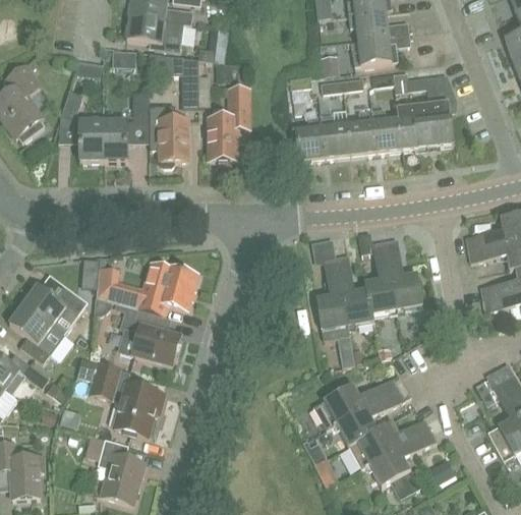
[(185,15),(186,9),(166,6),(167,0),(130,0),(129,16),(183,23),(189,24),(191,16),(185,15)]
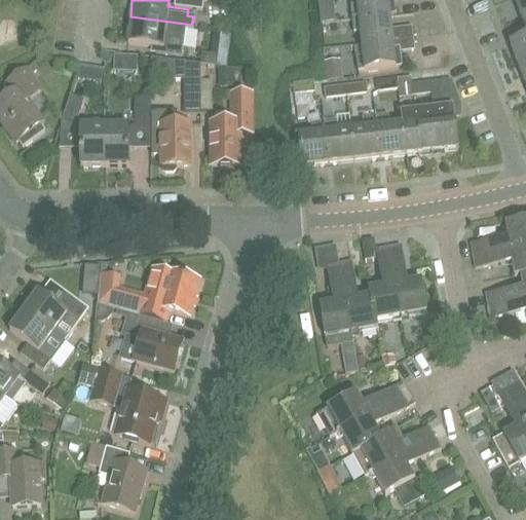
[(350,0),(351,15),(389,10),(395,10),(393,0),(350,0)]
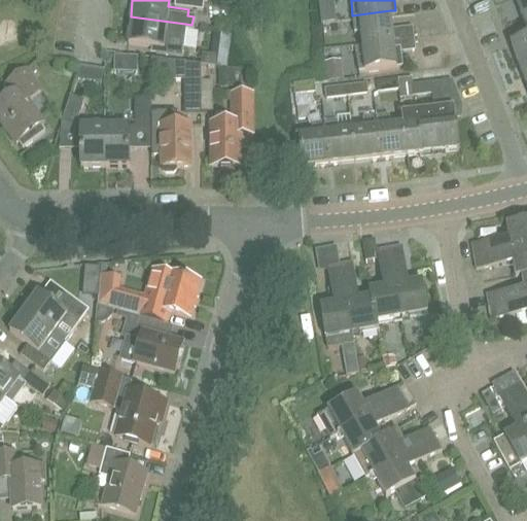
[(517,0),(523,14),(526,11),(526,0),(517,0)]
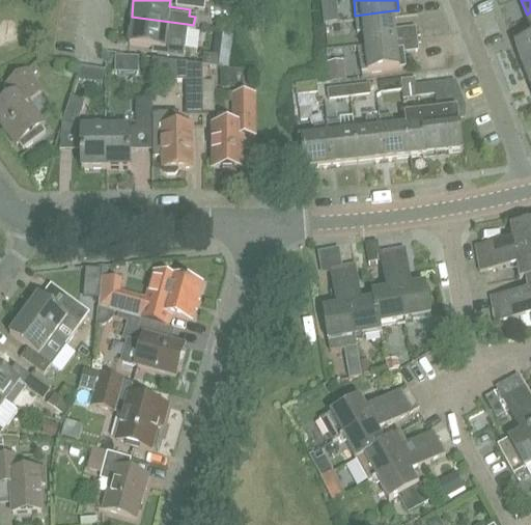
[(364,40),(417,35),(415,22),(395,24),(393,10),(355,16),(357,28),(363,28),(364,40)]
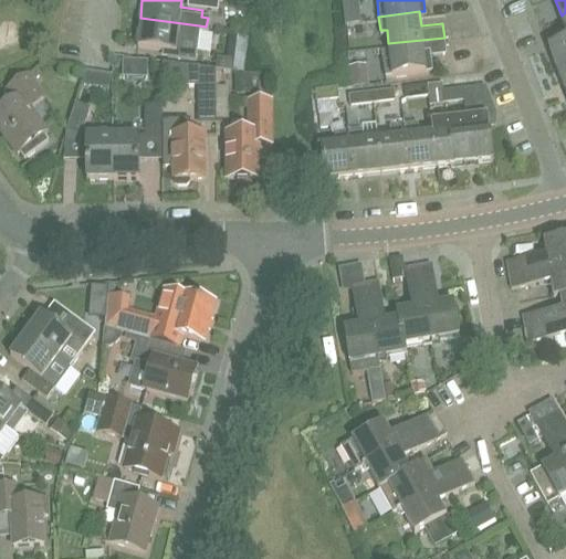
[(168,46),(167,53),(196,56),(199,25),(140,18),(137,42),(168,46)]
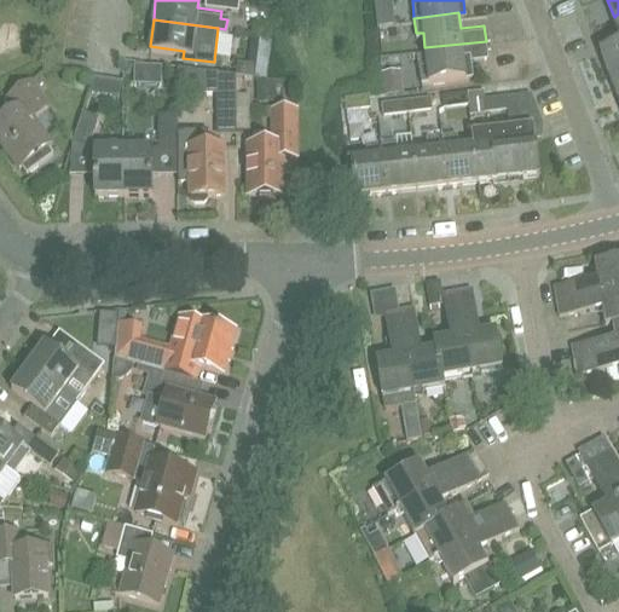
[(618,67),(618,40),(600,47),(608,70),(618,67)]
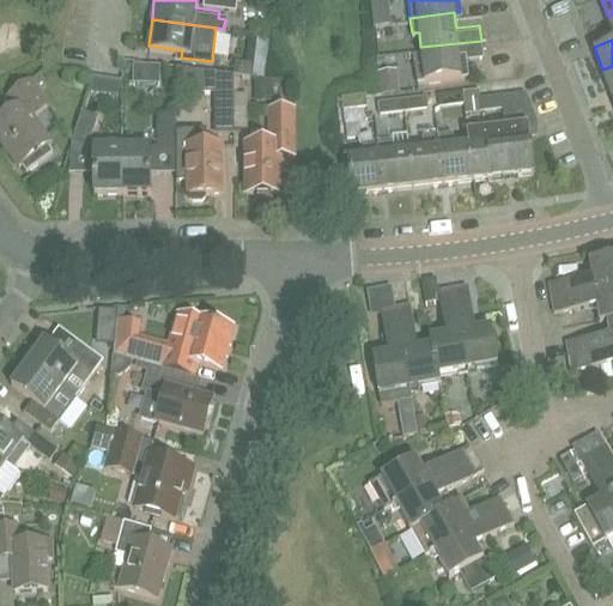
[(417,78),(466,73),(463,55),(483,53),(481,41),(420,47),(423,62),(416,64),(417,78)]
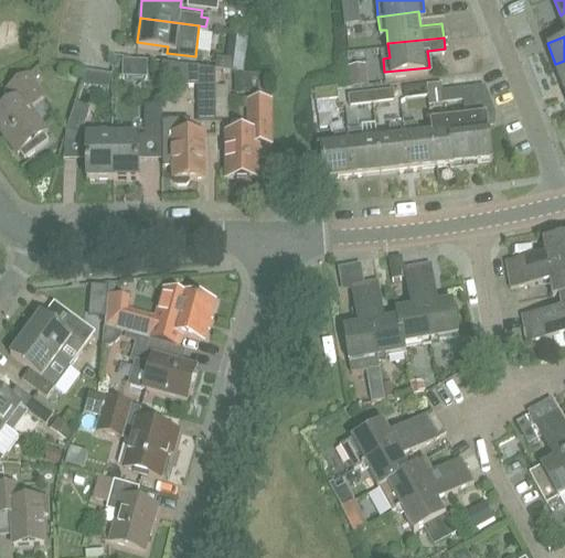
[(351,55),(355,70),(370,66),(365,51),(351,55)]
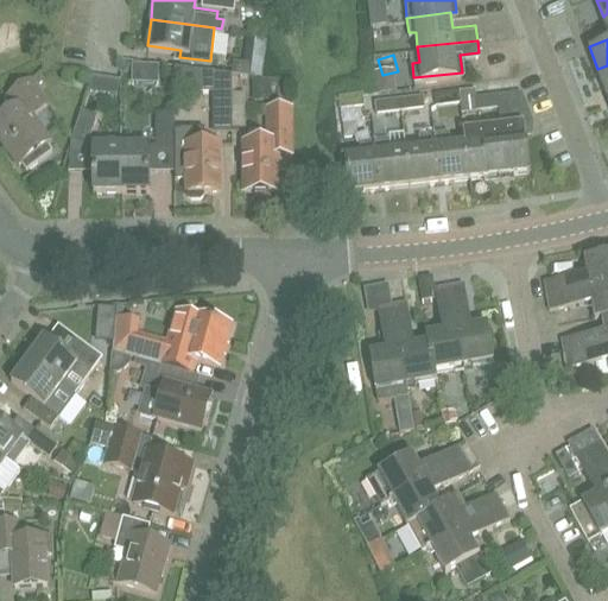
[(233,56),(232,68),(249,70),(251,58),(233,56)]
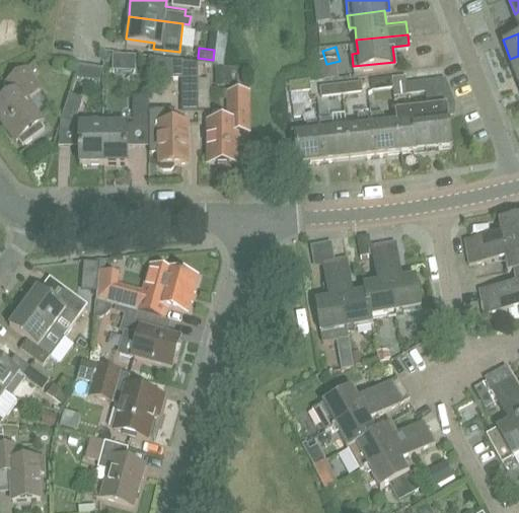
[(135,70),(152,68),(150,49),(133,51),(135,70)]
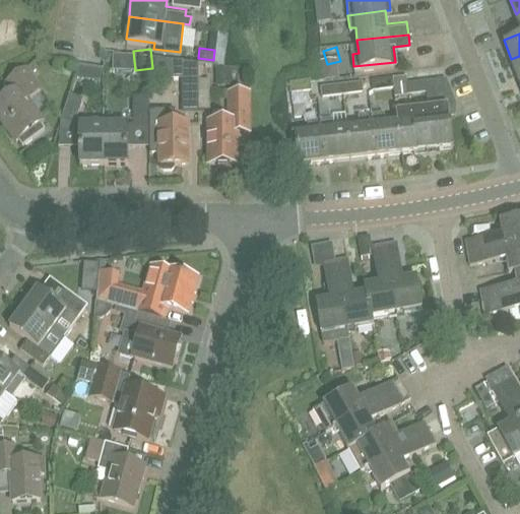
[(198,107),(198,106),(198,58),(180,56),(180,65),(184,66),(184,107),(198,107)]
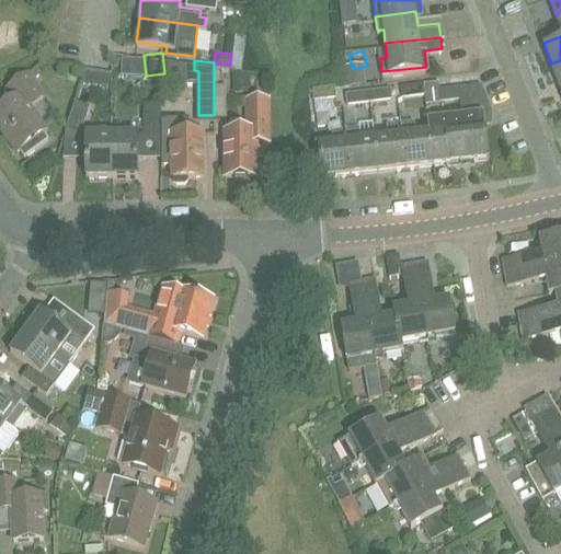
[(560,85),(560,83),(560,60),(551,64),(560,85)]
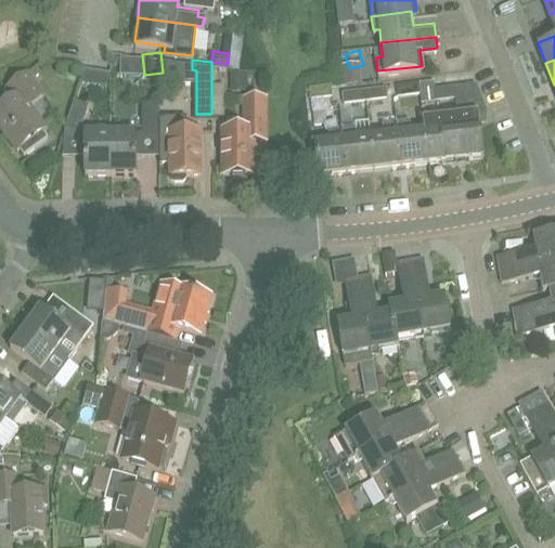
[(48,134),(43,128),(46,127),(27,102),(43,90),(28,68),(5,85),(14,95),(0,104),(0,119),(7,128),(4,130),(16,147),(18,145),(23,152),(48,134)]
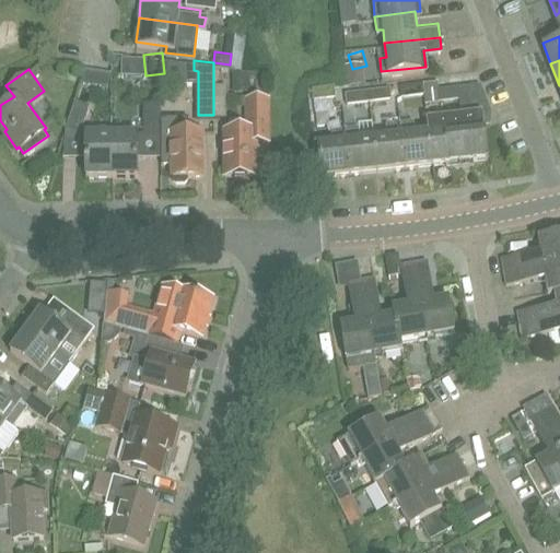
[(401,93),(424,91),(422,79),(400,82),(401,93)]
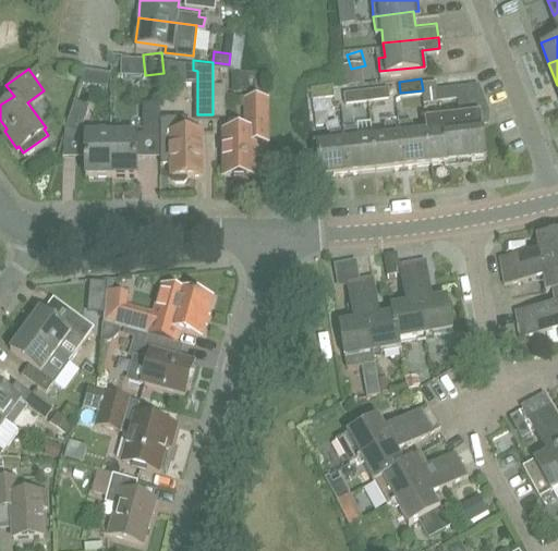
[(478,80),(449,83),(450,96),(458,95),(460,112),(483,109),(488,107),(478,80)]
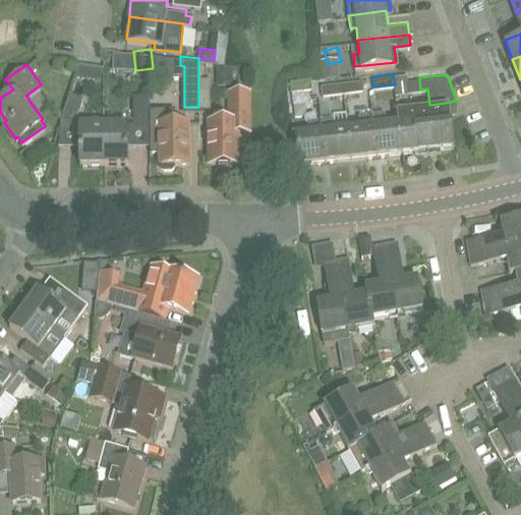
[(310,76),(290,79),(291,89),(312,87),(310,76)]
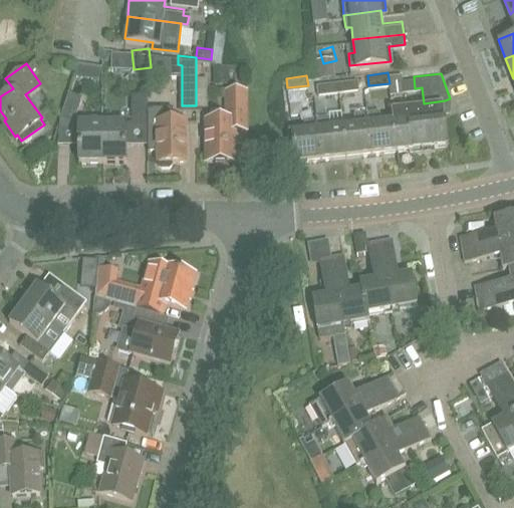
[(357,76),(337,79),(338,89),(358,86),(357,76)]
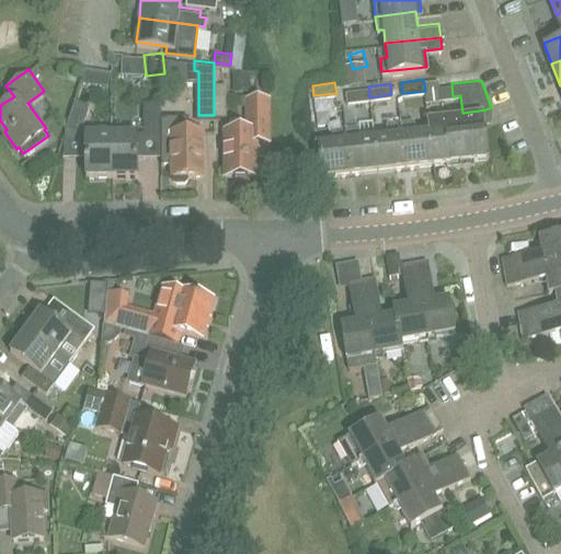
[(453,96),(451,83),(438,84),(441,97),(453,96)]
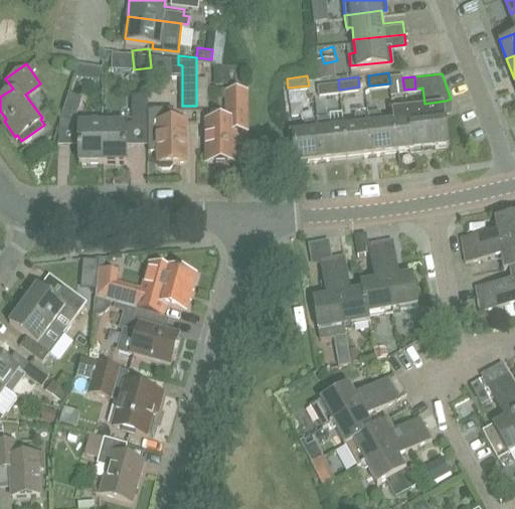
[(339,90),(338,79),(317,82),(319,93),(339,90)]
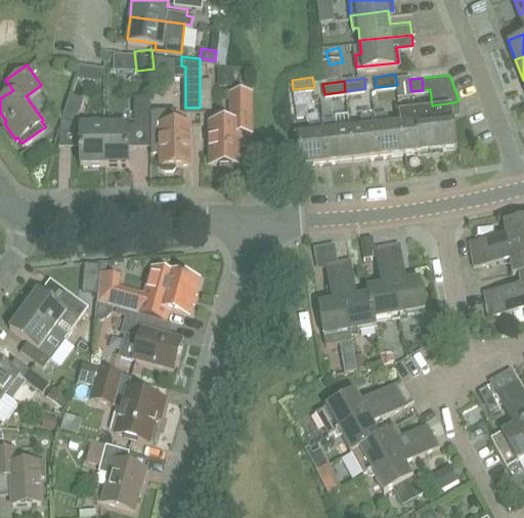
[(70,89),(60,117),(76,121),(84,94),(70,89)]
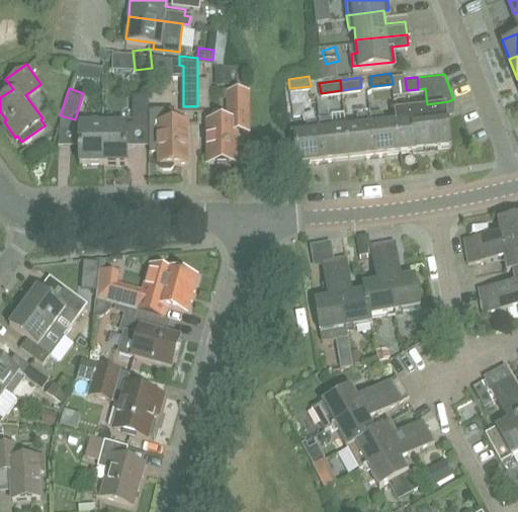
[(236,128),(248,128),(248,88),(228,89),(228,118),(208,118),(208,159),(237,159),(236,128)]
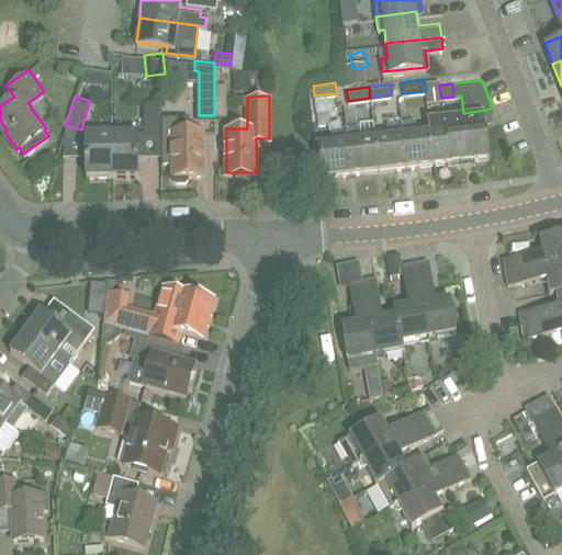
[(160,131),(160,114),(160,100),(143,100),(143,131),(160,131)]
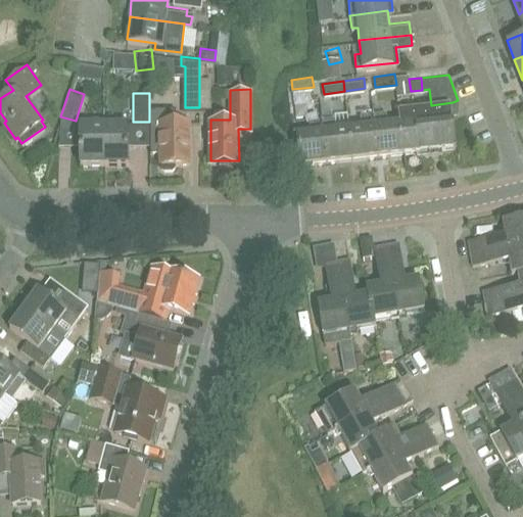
[(453,102),(431,105),(424,106),(428,148),(455,145),(449,104),(453,102)]
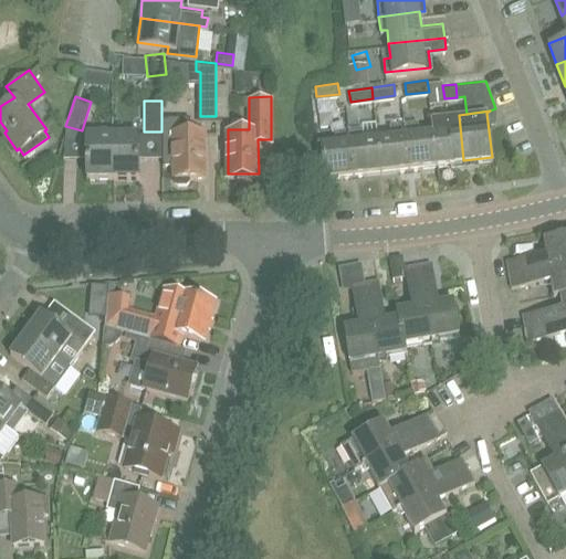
[(189,178),(189,175),(205,175),(203,129),(188,129),(188,120),(182,114),(161,115),(161,132),(163,162),(174,162),(174,175),(175,175),(175,179),(178,181),(186,181),(189,178)]
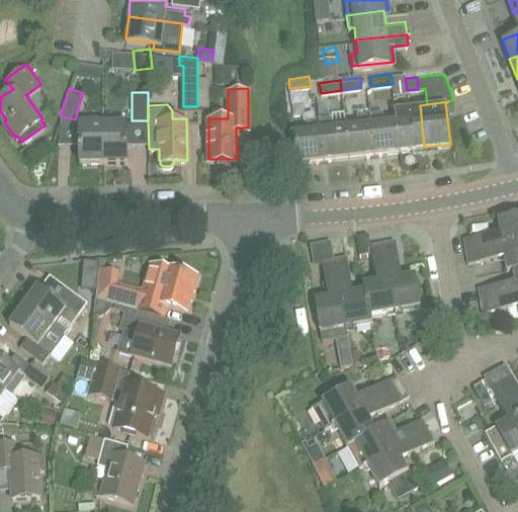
[(424,147),(420,105),(395,108),(396,118),(399,149),(424,147)]
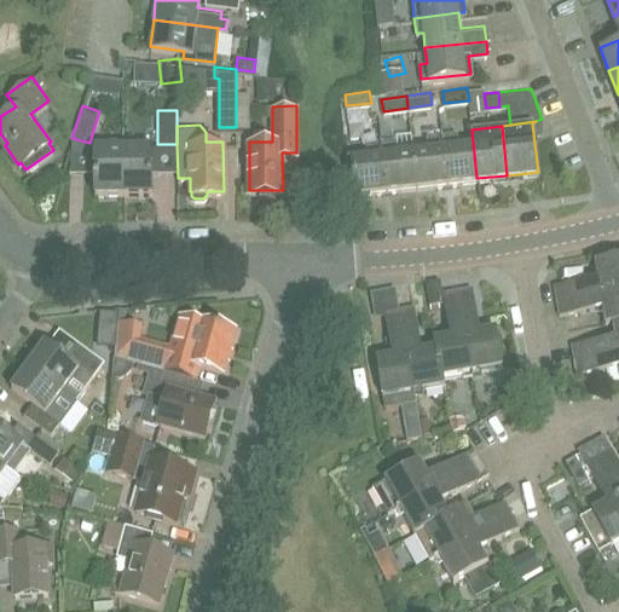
[(476,178),(473,142),(458,143),(456,131),(441,132),(446,182),(476,178)]
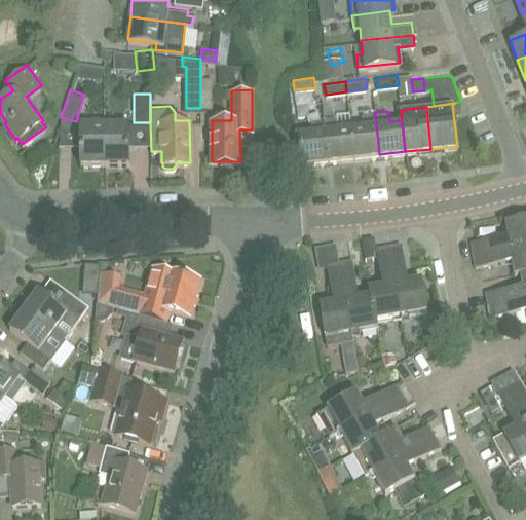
[(379,154),(375,112),(362,114),(363,124),(350,126),(353,157),(379,154)]
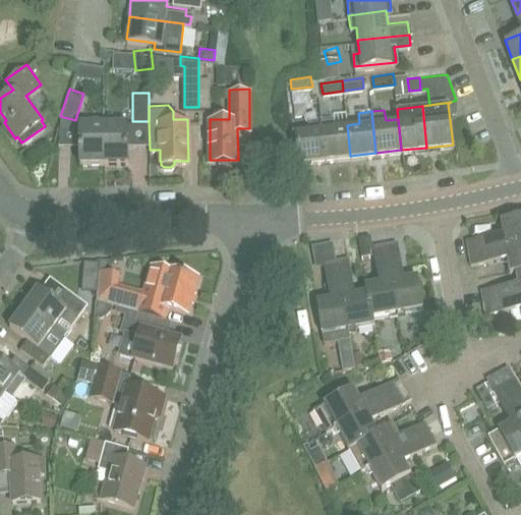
[(350,156),(347,125),(335,126),(333,116),(321,117),(325,159),(350,156)]
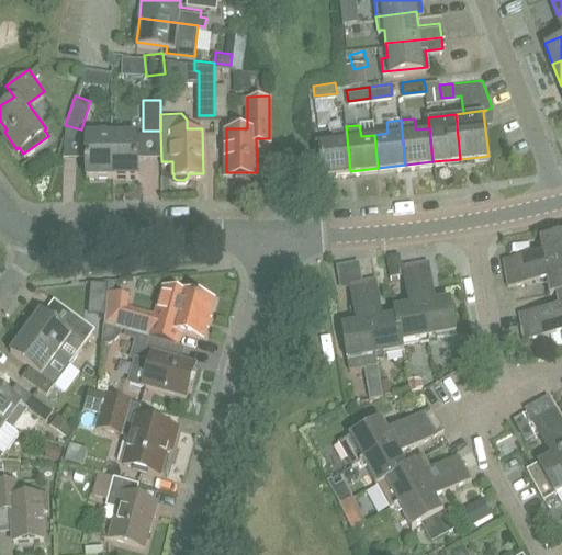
[(350,171),(346,126),(332,128),(333,139),(319,142),(323,174),(350,171)]
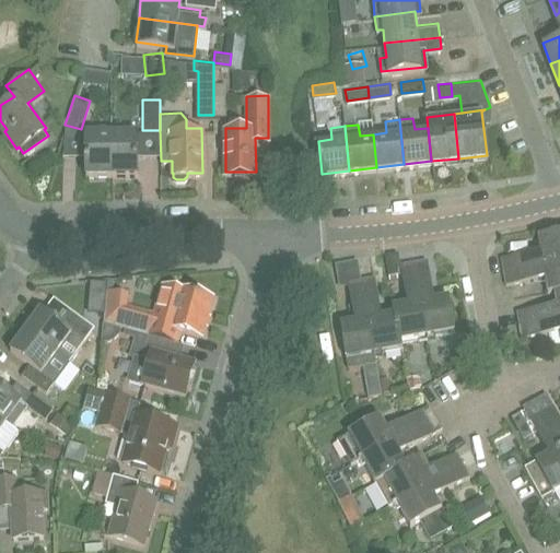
[(111,130),(112,173),(138,173),(137,129),(111,130)]
